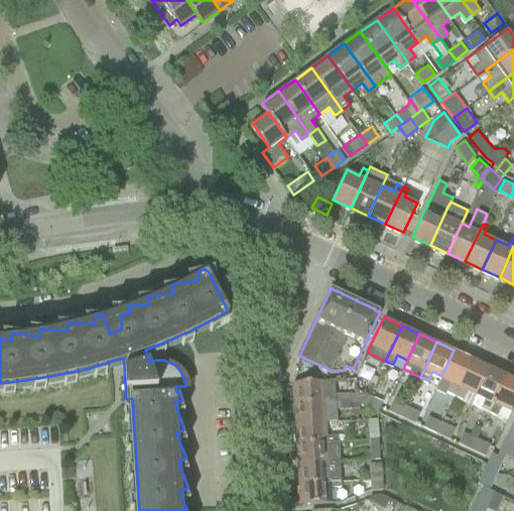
[(441,376),(435,388),(444,392),(445,389),(455,393),(472,358),(454,350),(441,376)]
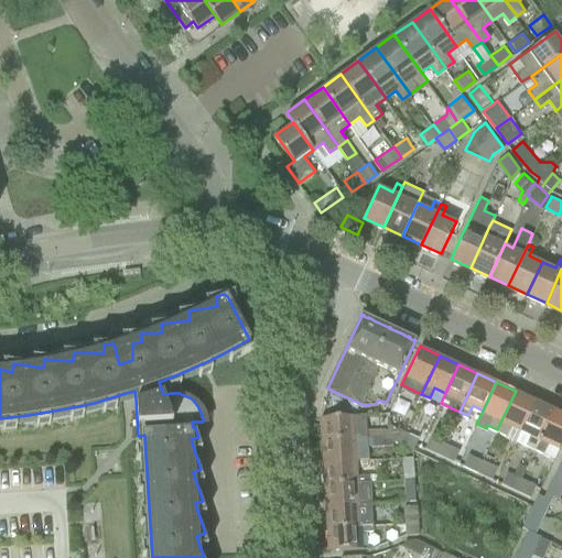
[(510,424),(521,428),(535,400),(516,391),(497,429),(506,434),(510,424)]
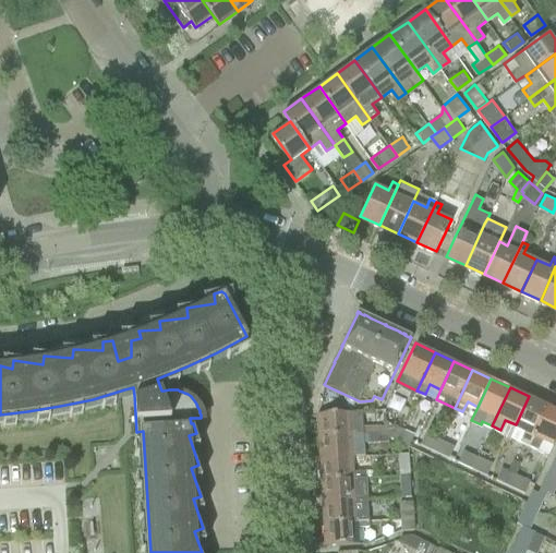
[(511,434),(530,443),(547,405),(529,396),(516,424),(511,434)]
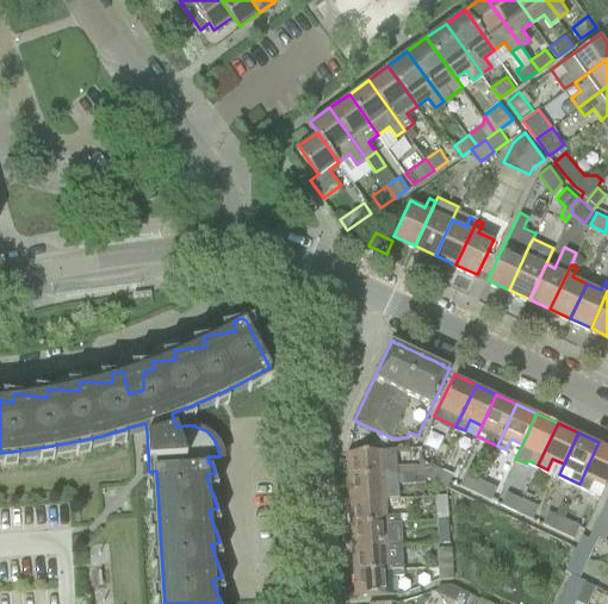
[(607,446),(599,442),(579,484),(600,493),(607,475),(607,446)]
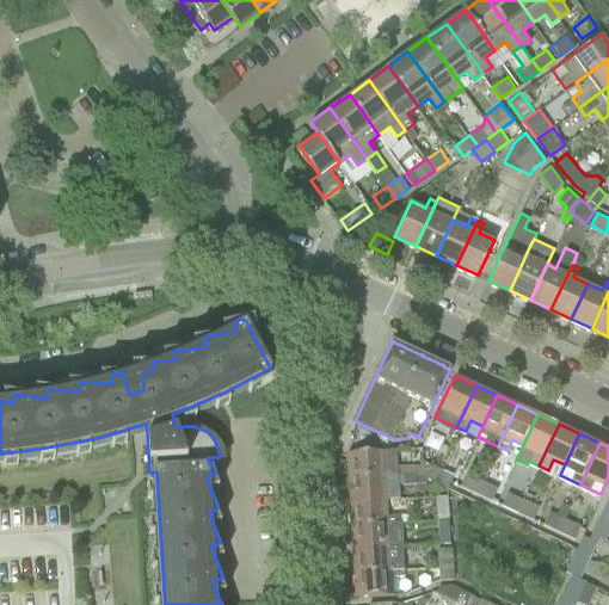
[(397,448),(349,451),(350,474),(398,471),(398,464),(397,448)]
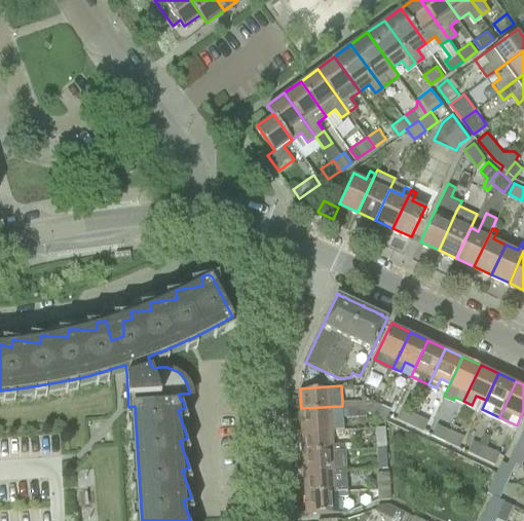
[(367,408),(373,411),(378,401),(365,395),(363,399),(360,405),(367,408)]
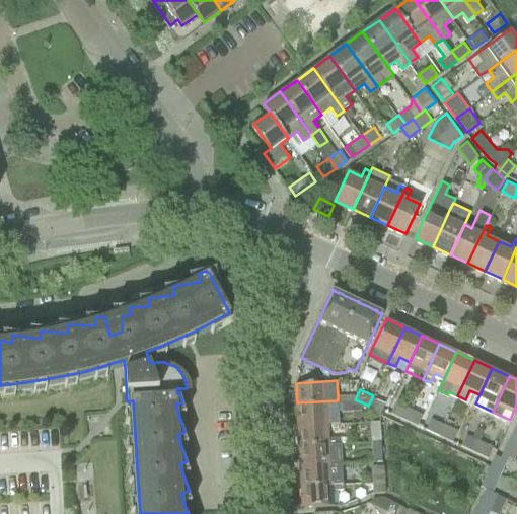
[(373,395),(368,406),(380,412),(385,400),(373,395)]
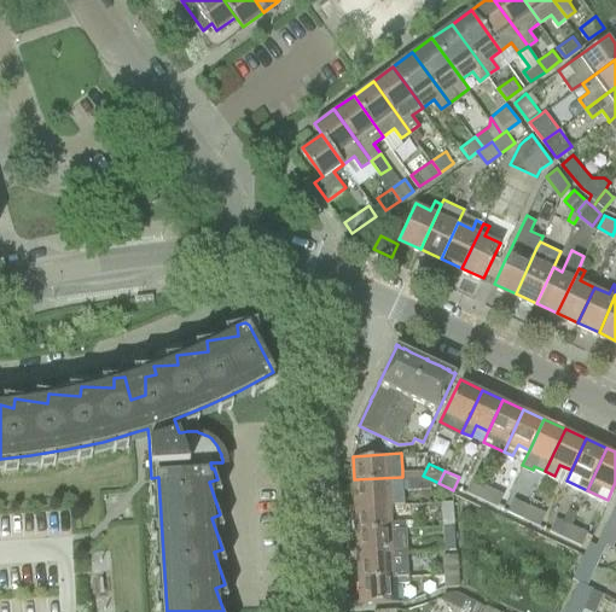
[(423,476),(408,477),(410,487),(431,485),(431,479),(423,476)]
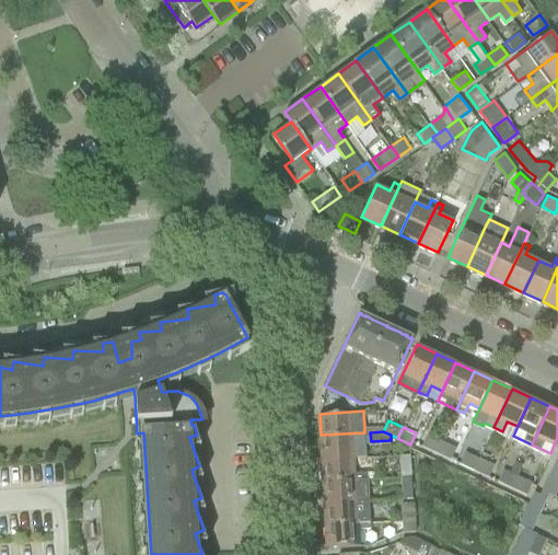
[(321,435),(323,459),(352,457),(367,455),(364,432),(321,435)]
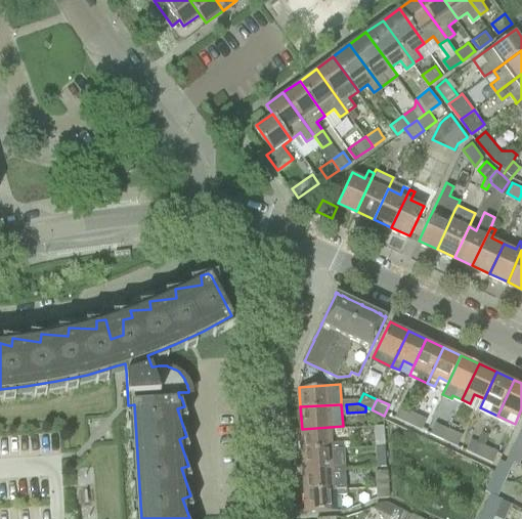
[(395,416),(408,422),(414,411),(400,404),(395,416)]
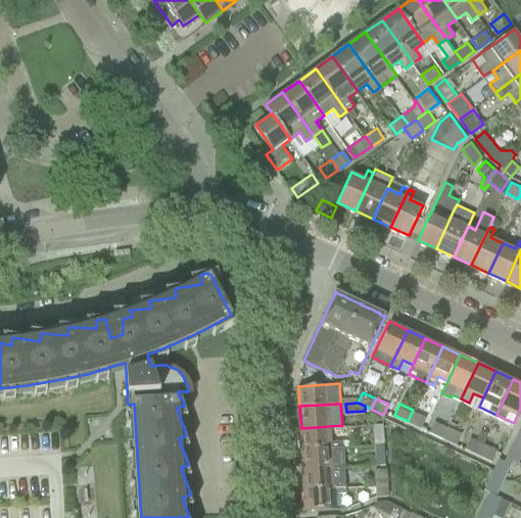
[(413,410),(408,421),(421,427),(425,416),(413,410)]
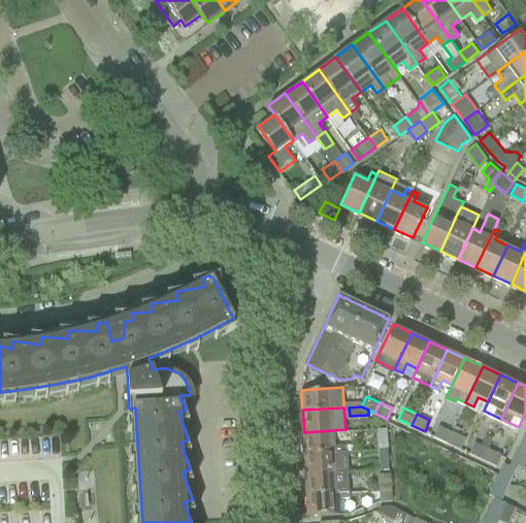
[(433,435),(448,442),(453,431),(438,425),(433,435)]
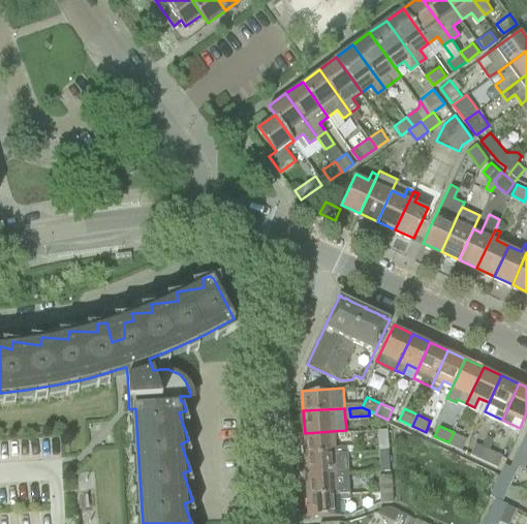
[(388,427),(378,428),(379,448),(390,447),(388,427)]
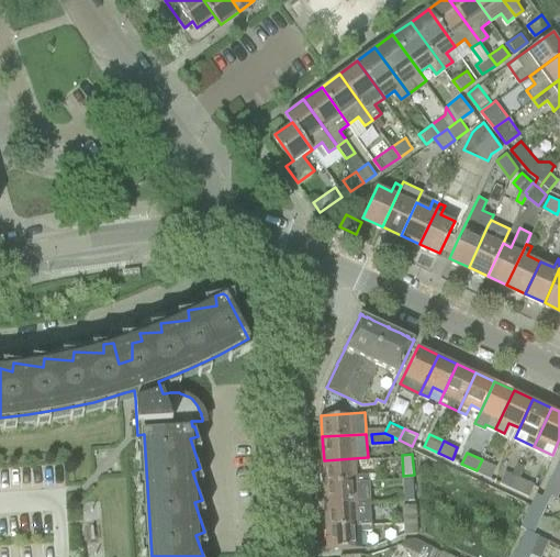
[(324,460),(325,480),(369,478),(369,472),(355,472),(354,458),(324,460)]
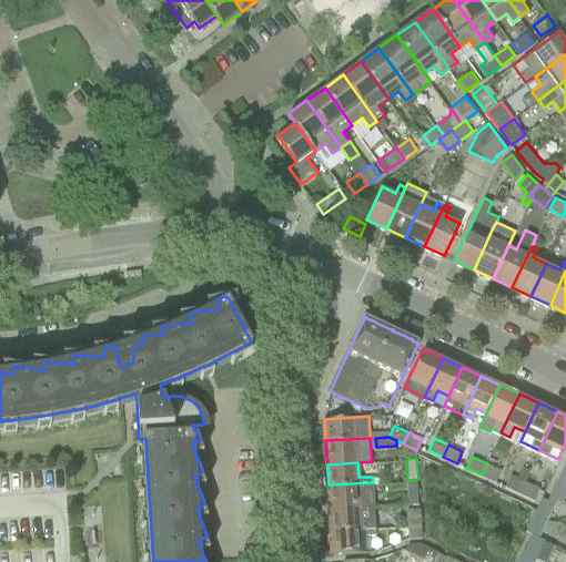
[(487,463),(482,474),(495,481),(501,469),(487,463)]
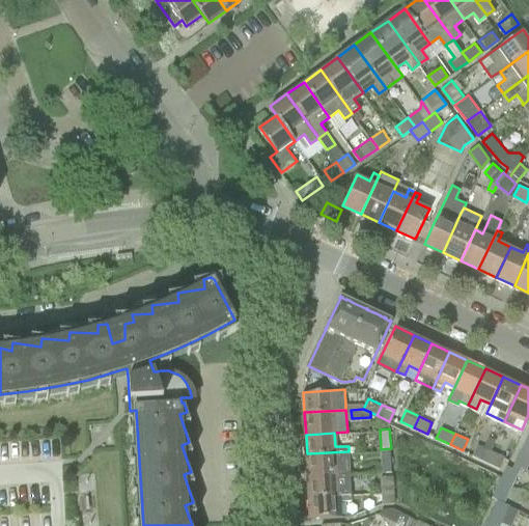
[(528,446),(523,443),(517,457),(528,463),(528,446)]
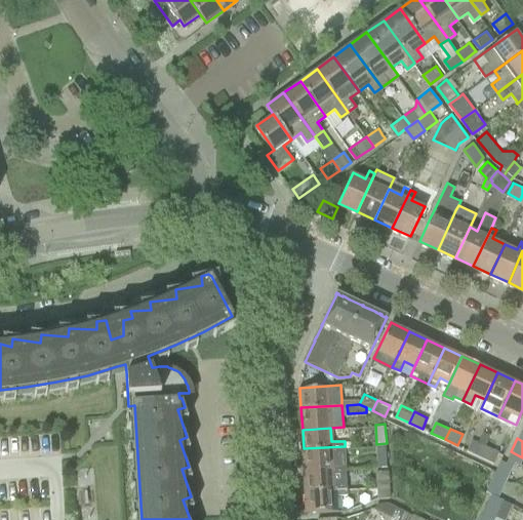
[(467,449),(480,455),(485,445),(472,439),(467,449)]
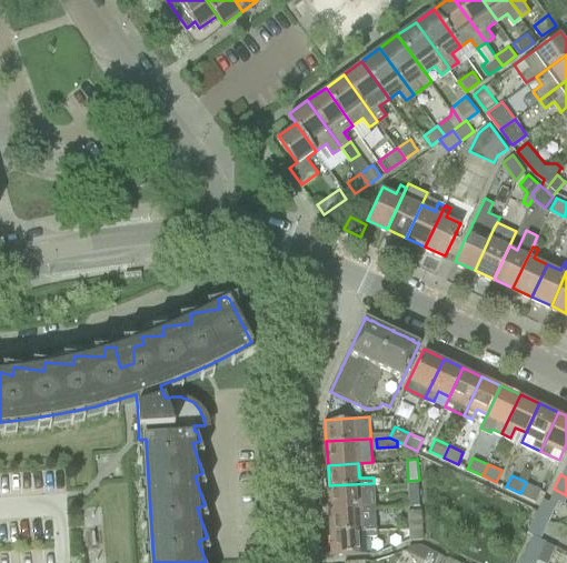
[(419,480),(408,481),(409,503),(420,502),(419,480)]
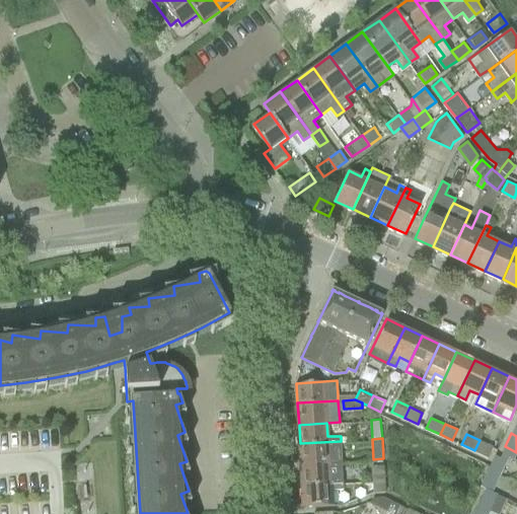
[(479,440),(474,450),(487,456),(492,445),(479,440)]
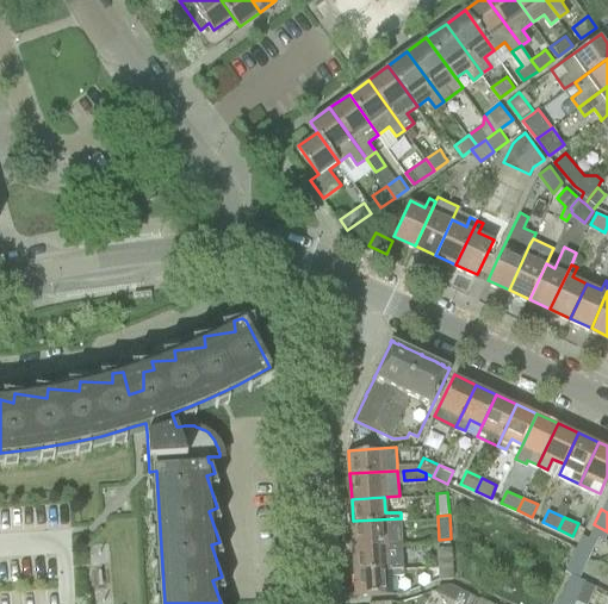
[(353,521),(354,546),(402,543),(401,518),(353,521)]
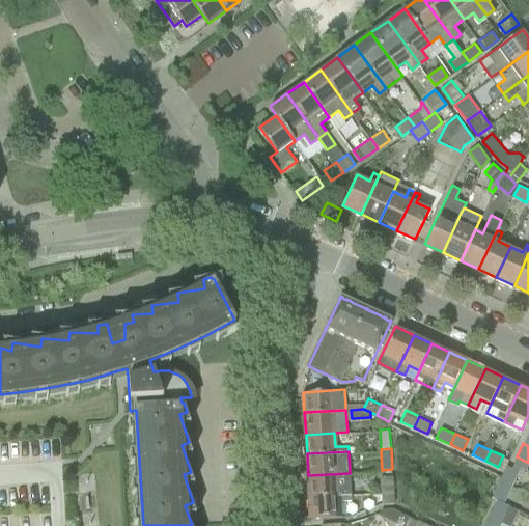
[(506,466),(501,476),(513,482),(519,471),(511,468),(506,466)]
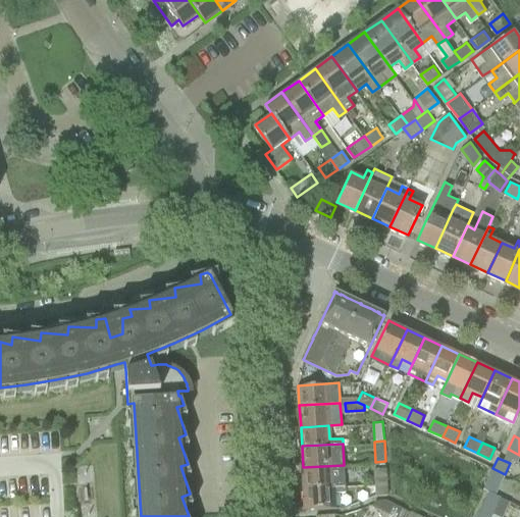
[(303,467),(305,487),(345,484),(344,465),(303,467)]
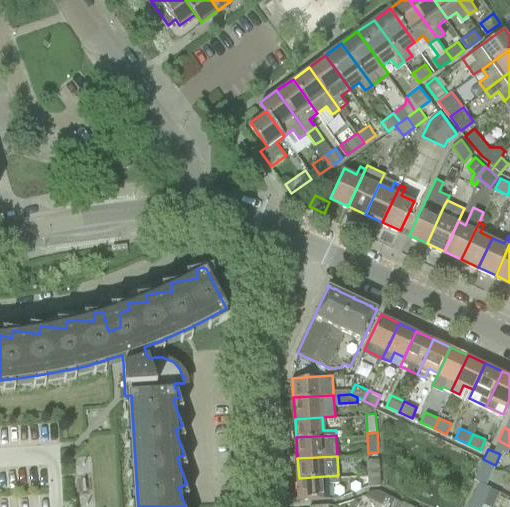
[(379,457),(367,458),(367,471),(380,470),(379,457)]
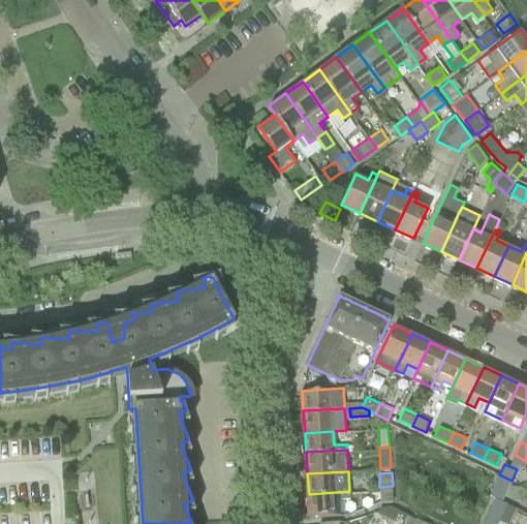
[(499,474),(489,494),(490,494),(495,497),(502,500),(512,481),(499,474)]
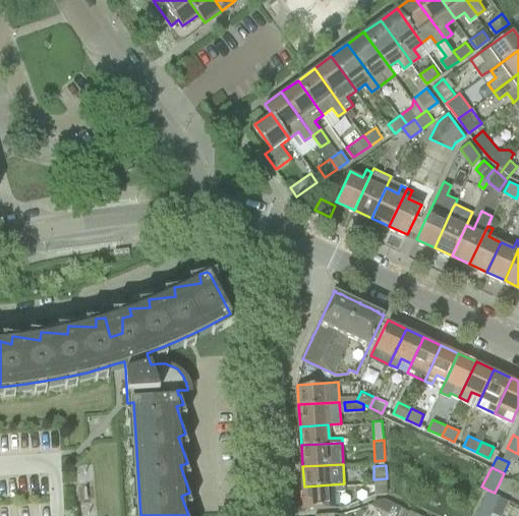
[(387,478),(373,479),(375,493),(388,492),(387,478)]
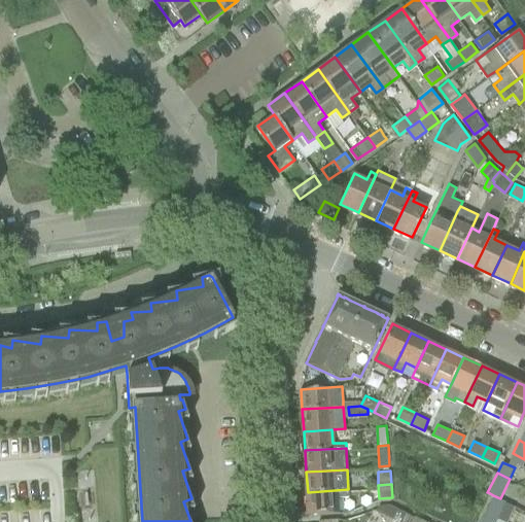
[(348,489),(308,492),(309,514),(337,512),(336,495),(349,495),(348,489)]
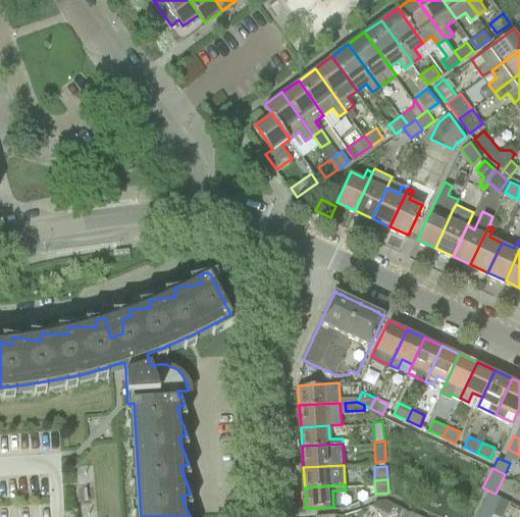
[(485,496),(480,506),(494,512),(499,502),(485,496)]
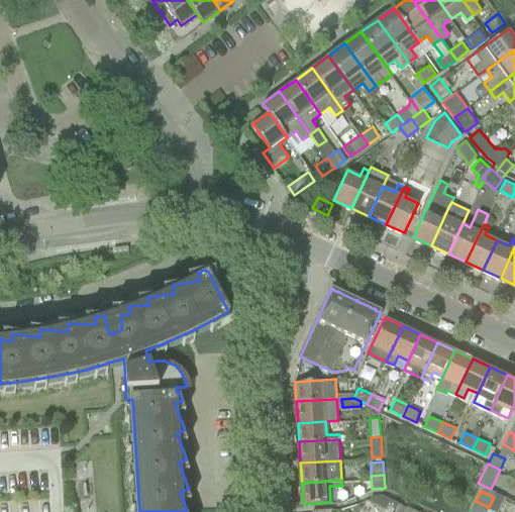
[(372,494),(369,500),(380,506),(385,495),(382,493),(372,494)]
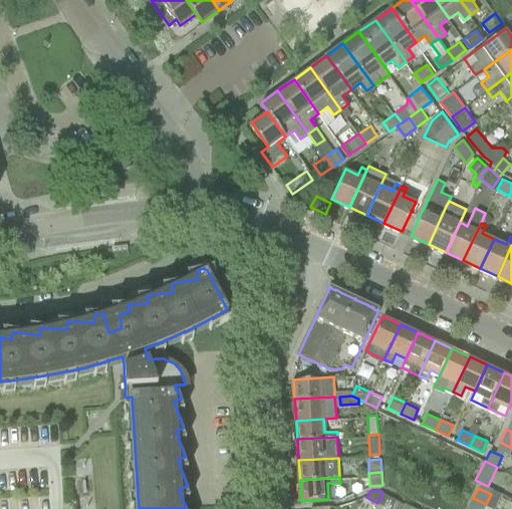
[(382,492),(377,503),(392,508),(397,498),(382,492)]
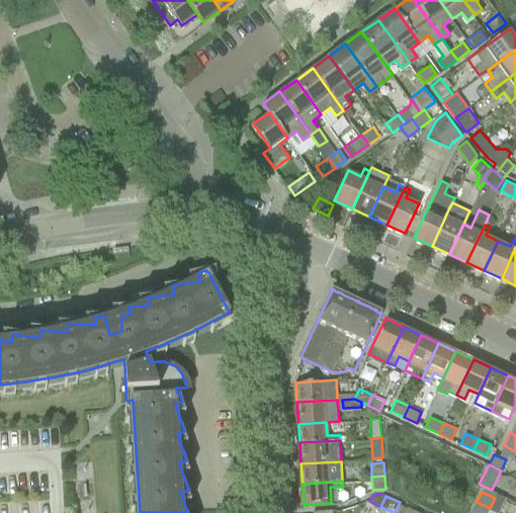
[(477,502),(471,512),(487,512),(490,508),(477,502)]
